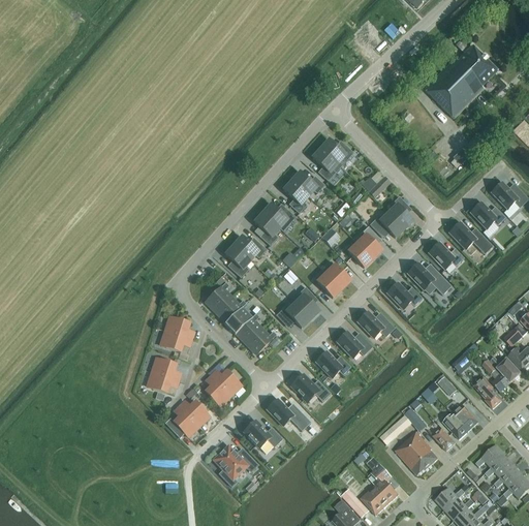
[(472,44),(457,60),(455,58),(439,73),(435,69),(429,76),(432,80),(424,88),(453,118),(484,87),(481,85),(497,69),(472,44)]
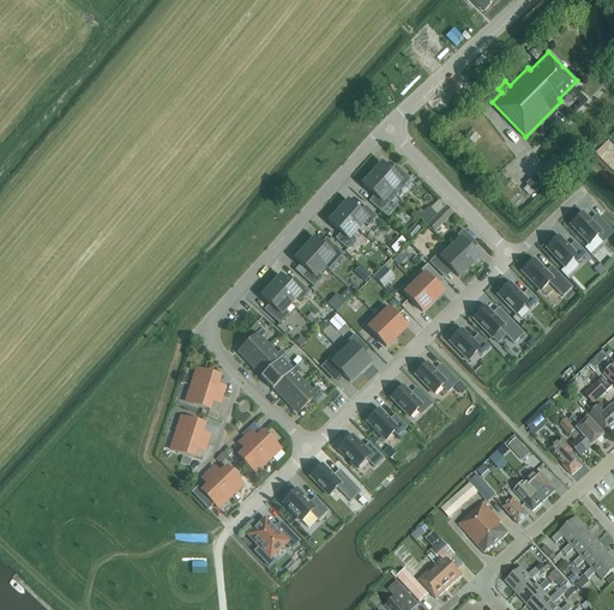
[(536,171),(546,181),(560,167),(551,156),(536,171)]
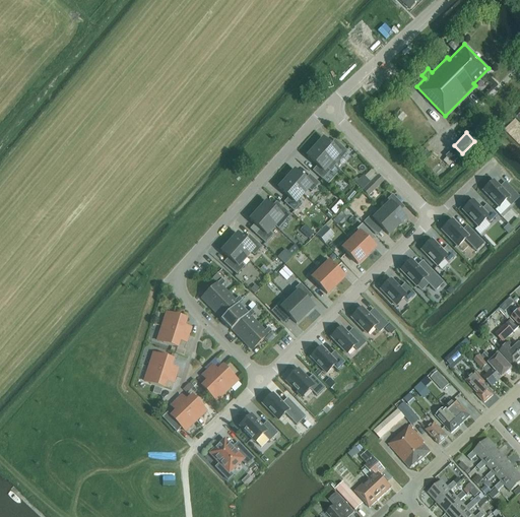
[(339,157),(347,149),(337,140),(333,145),(323,136),(315,145),(331,159),(336,154),(339,157)]
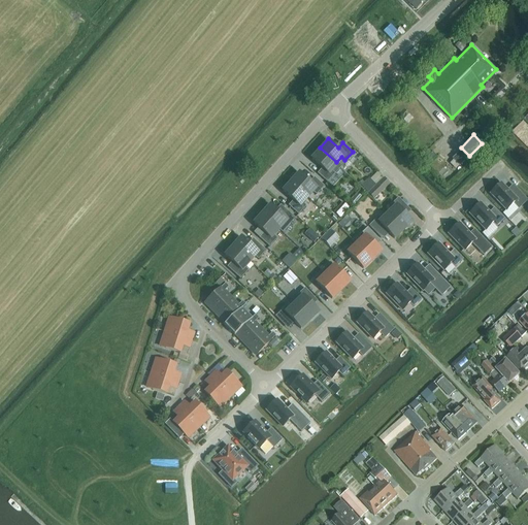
[(311,157),(322,166),(317,171),(327,179),(335,171),(331,168),(336,162),(320,148),(311,157)]
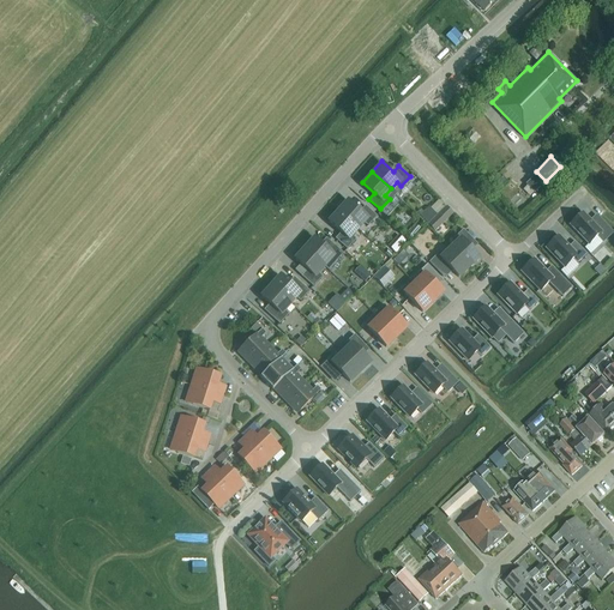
[(545,180),(536,171),(525,181),(534,191),(545,180)]
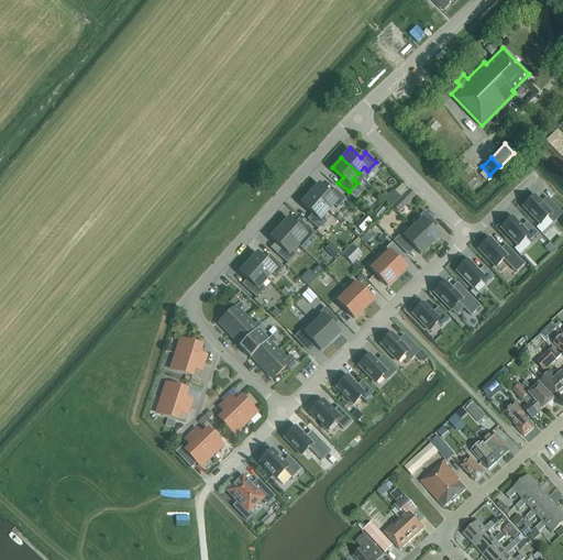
[(337,205),(345,196),(334,186),(330,191),(319,183),(310,191),(328,208),(333,201),(337,205)]
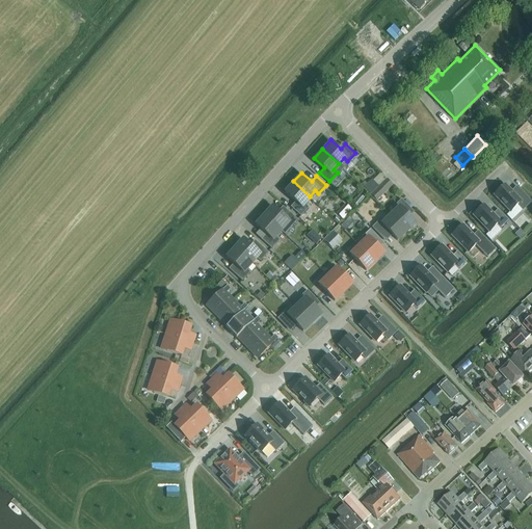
[(387,176),(370,192),(376,199),(393,183),(387,176)]
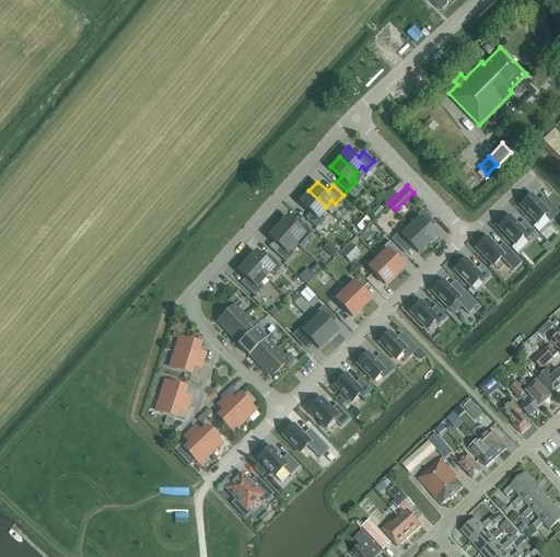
[(300,200),(311,210),(305,216),(316,225),(325,216),(321,212),(326,207),(308,190),(300,200)]
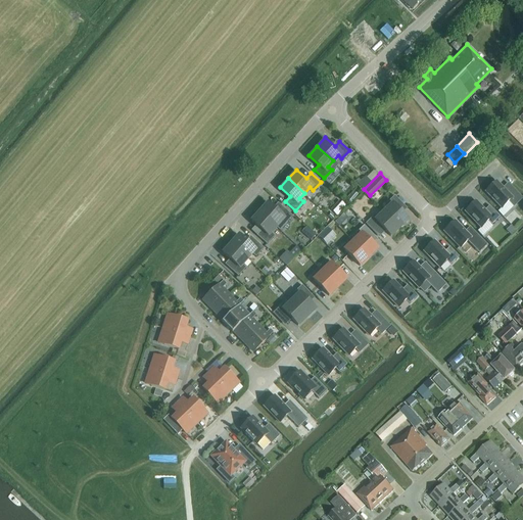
[(509,198),(514,203),(522,195),(510,183),(505,188),(496,179),(486,189),(502,205),(509,198)]
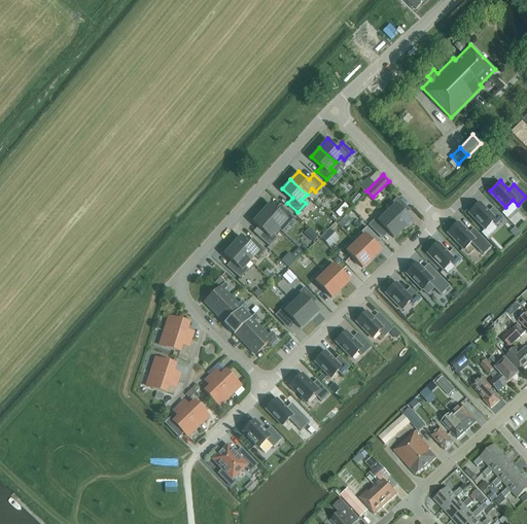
[(357,190),(350,199),(354,202),(360,194),(357,190)]
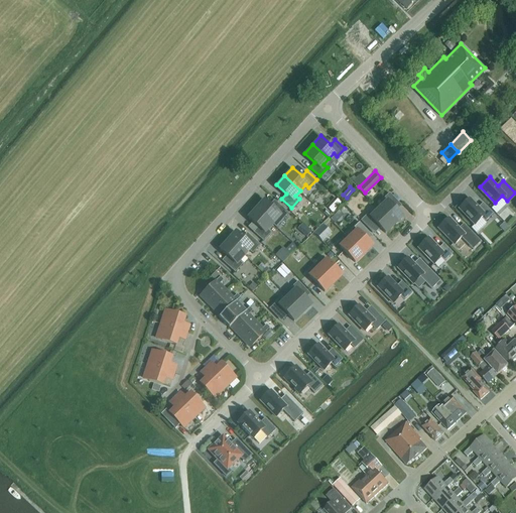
[(393,205),(398,201),(389,190),(381,199),(384,202),(379,207),(394,223),(402,214),(393,205)]
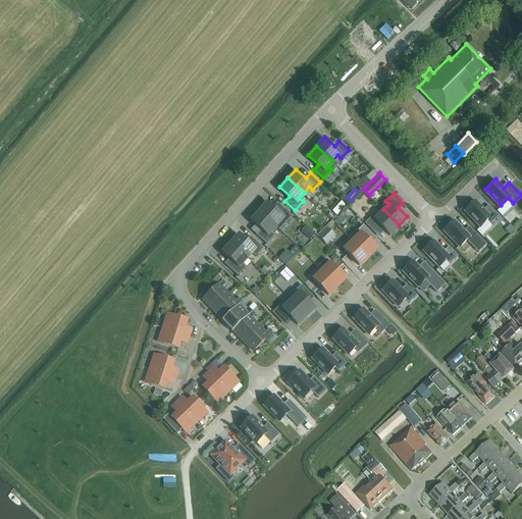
[(356,198),(350,204),(355,209),(360,204),(358,202),(358,201),(356,198)]
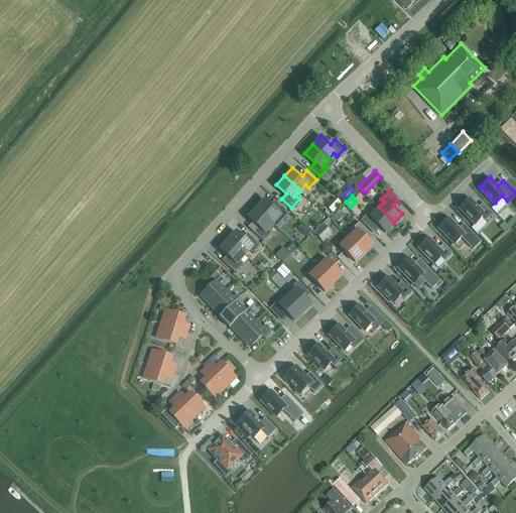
[(470,197),(460,207),(475,222),(482,216),(485,219),(494,211),(483,201),(478,205),(470,197)]
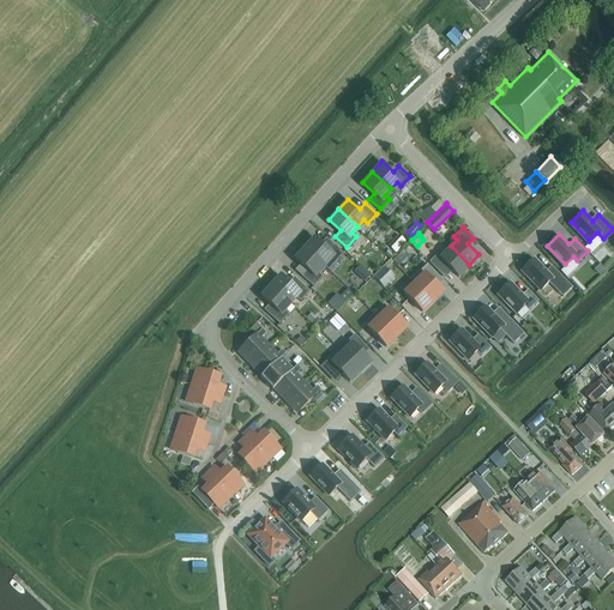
[(331,240),(326,246),(314,236),(305,247),(324,264),(330,258),(333,261),(343,251),(331,240)]
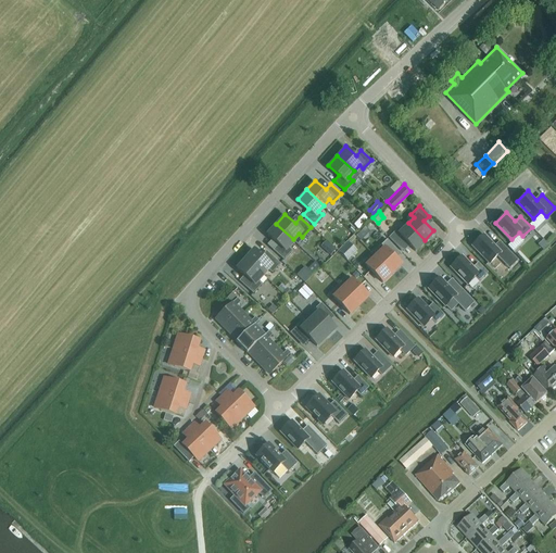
[(386,234),(375,223),(368,229),(378,240),(386,234)]
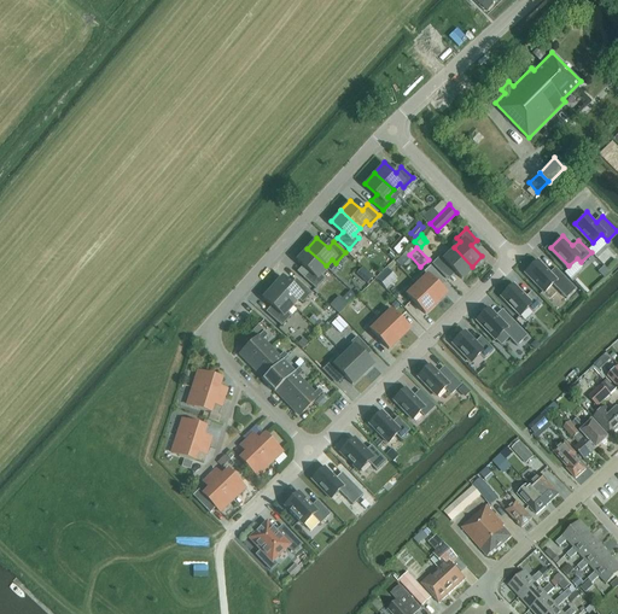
[(448,253),(443,250),(439,253),(461,276),(472,267),(454,247),(448,253)]
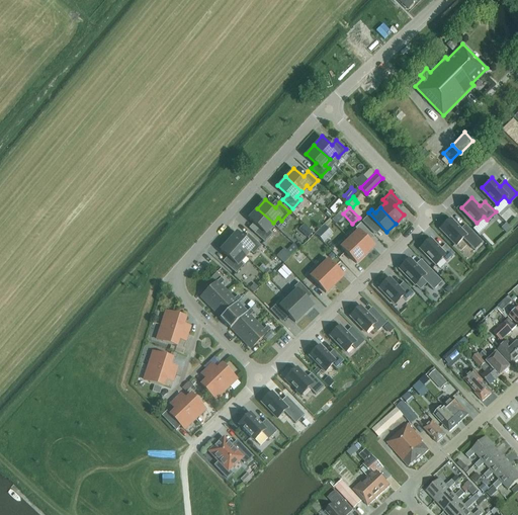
[(264,240),(271,232),(272,231),(268,228),(273,223),(257,208),(249,218),(259,226),(254,231),(264,240)]
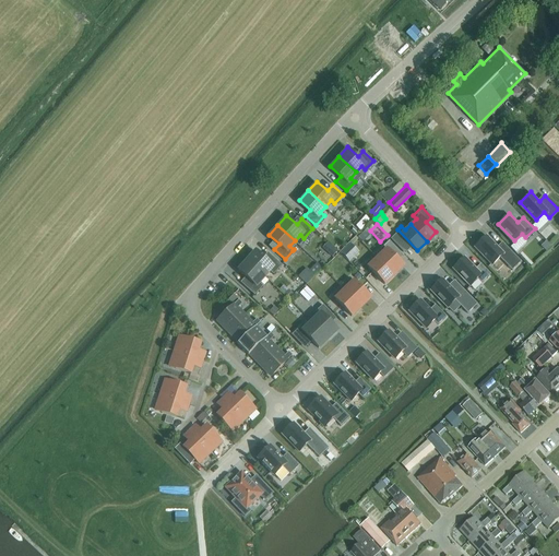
[(365,226),(357,234),(364,240),(371,234),(365,226)]
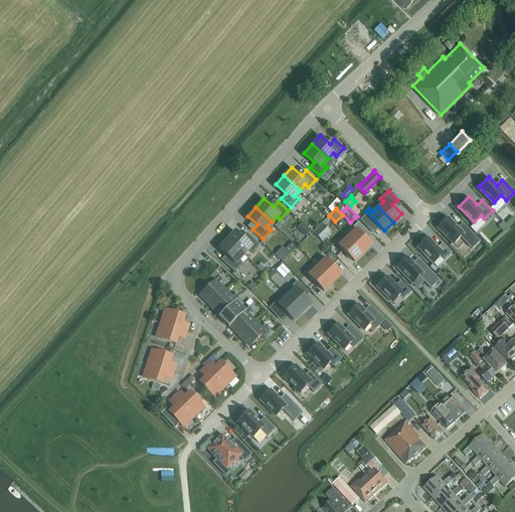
[(443,220),(438,225),(453,241),(460,234),(472,246),(481,239),(463,220),(458,225),(448,215),(448,216),(447,215),(443,219),(443,220)]
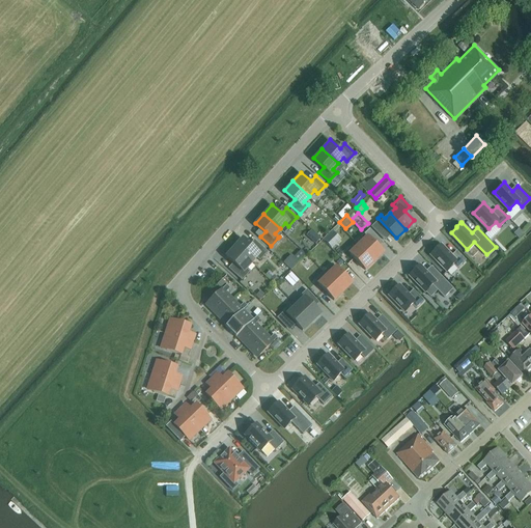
[(367,231),(379,244),(383,240),(372,227),(367,231)]
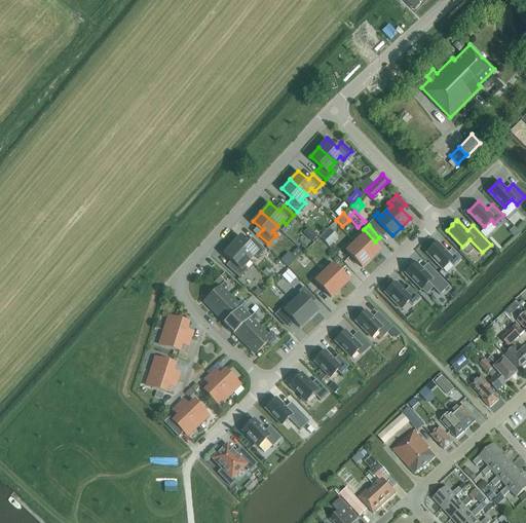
[(327,243),(336,233),(329,226),(321,235),(327,243)]
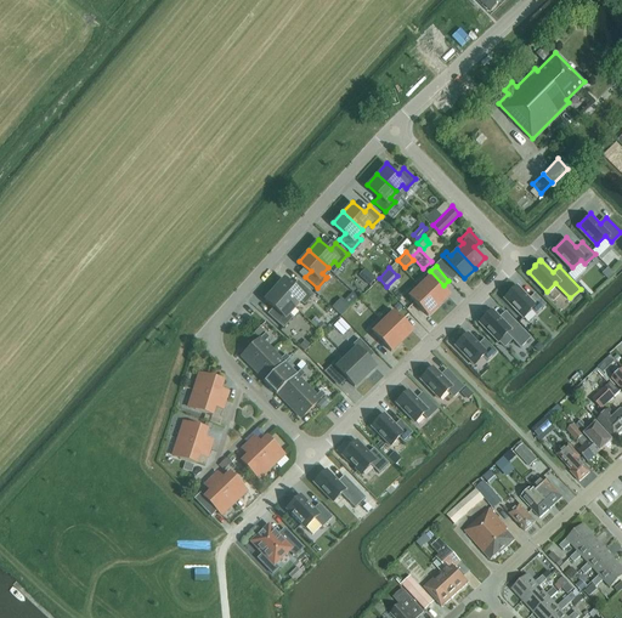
[(369,285),(377,278),(367,270),(361,277),(369,285)]
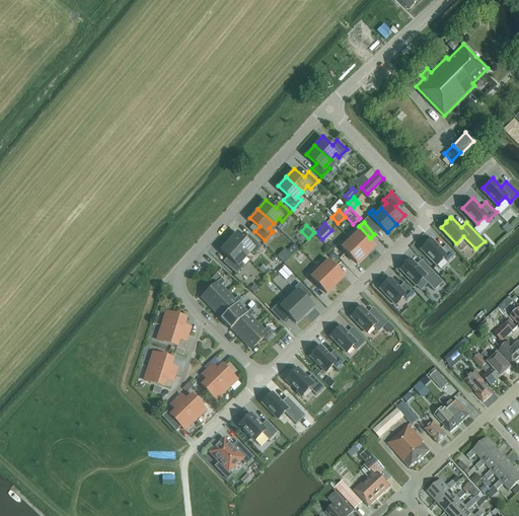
[(374,245),(362,232),(356,226),(353,229),(356,232),(351,237),(366,253),(374,245)]
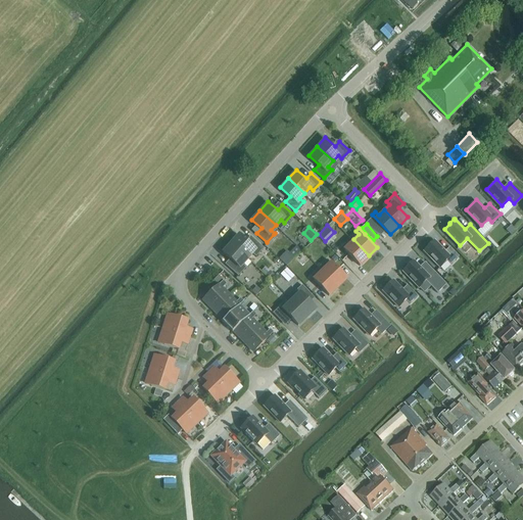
[(252,251),(255,254),(264,245),(253,237),(249,242),(239,233),(231,242),(247,256),(252,251)]
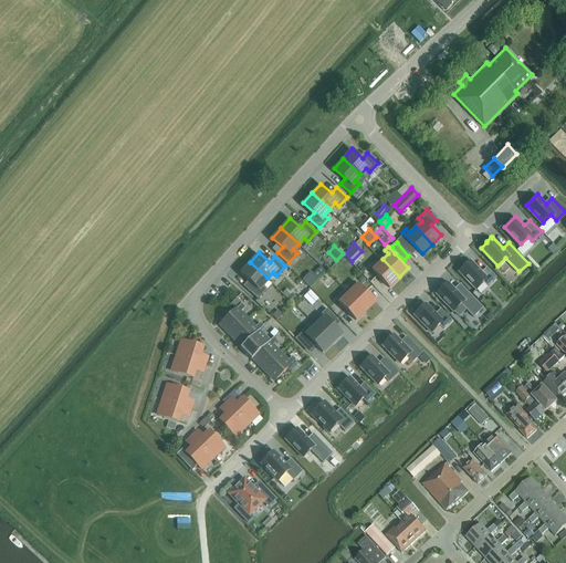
[(377,264),(373,261),(369,264),(389,285),(399,277),(383,259),(377,264)]
